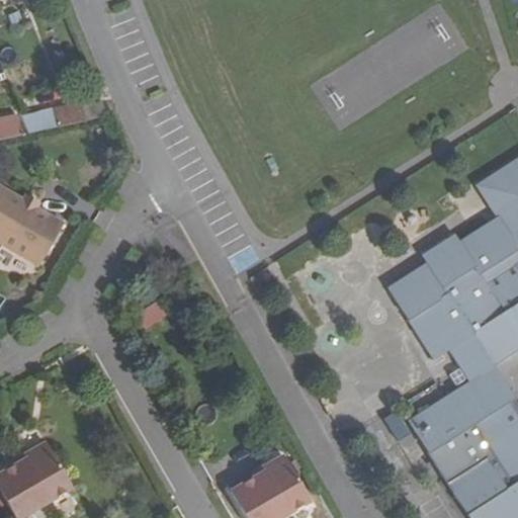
[(82,103),(22,118),(28,134),(107,116),(102,103),(83,107),(82,103)]
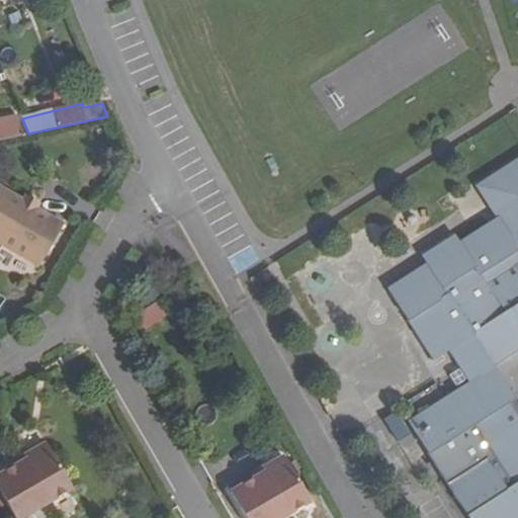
[(0,140),(28,134),(22,118),(20,113),(0,116),(0,140)]
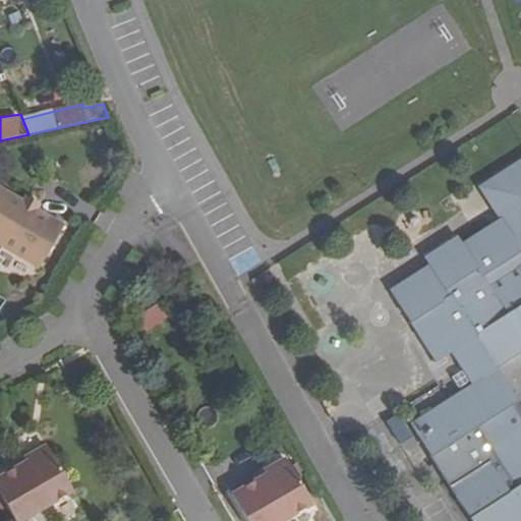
[(520,160),(479,186),(500,219),(520,252),(520,160)]
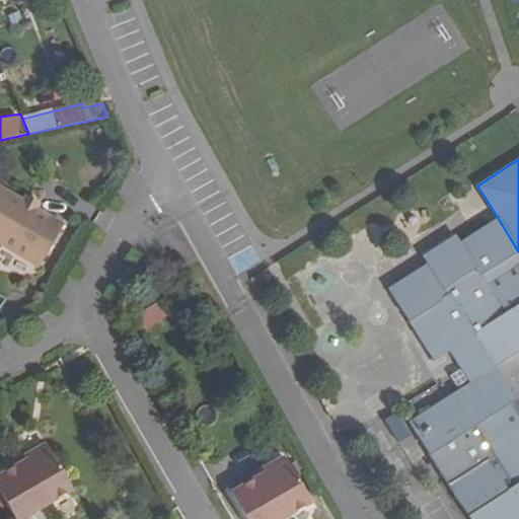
[(0,189),(0,244),(40,267),(63,224),(0,189)]
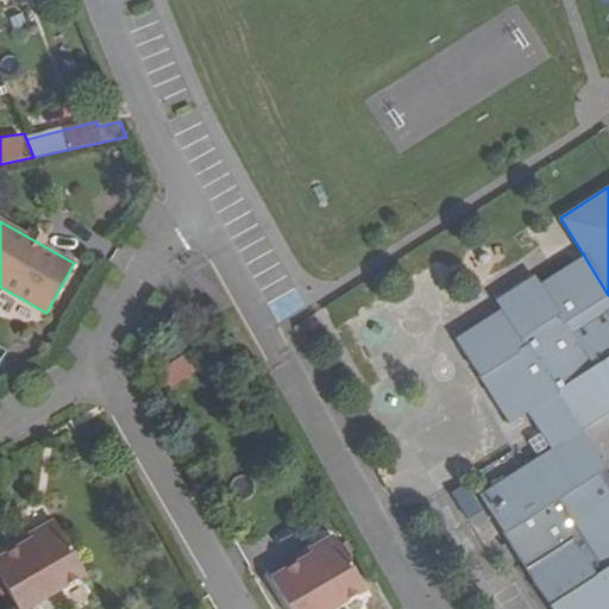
[(608,295),(584,256),(539,284),(533,276),(496,300),(502,309),(457,339),(509,421),(526,410),(550,450),(481,495),(504,532),(556,500),(602,573),(598,576),(552,607),(552,608),(608,608),(608,477),(578,429),(608,409),(608,295)]
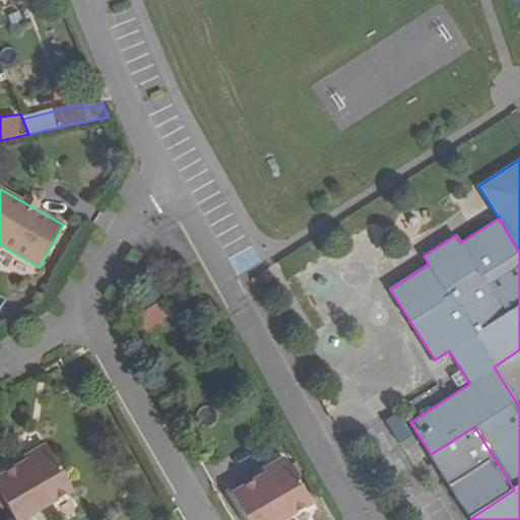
[(0,493),(15,519),(21,519),(72,490),(47,444),(14,461),(16,465),(0,474),(0,493)]
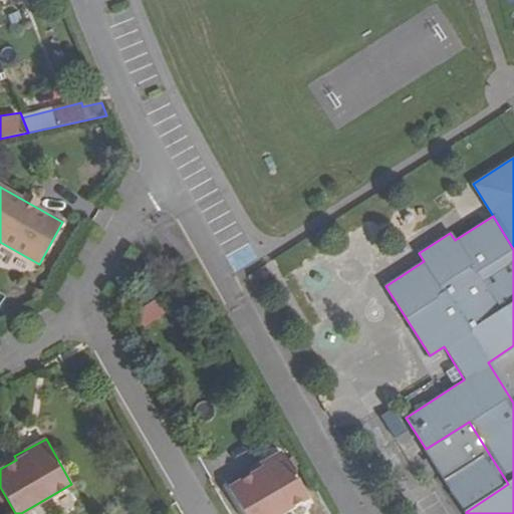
[(230,489),(244,513),(280,513),(308,498),(282,453),(251,471),(254,474),(230,489)]
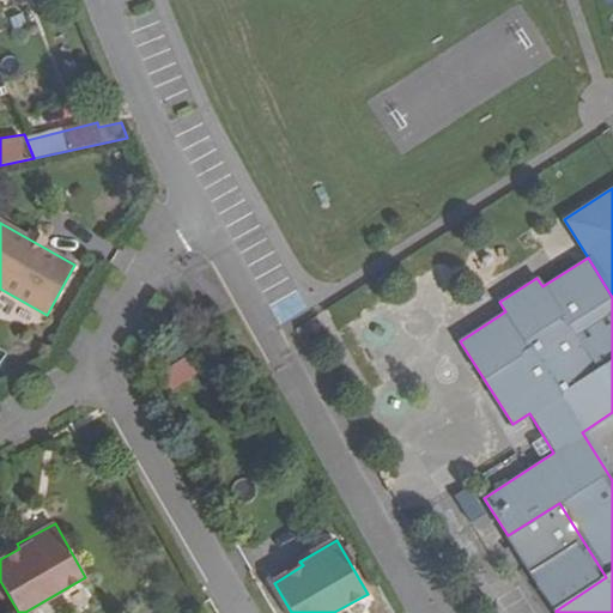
[(556,611),(602,580),(578,541),(532,572),(556,611)]
